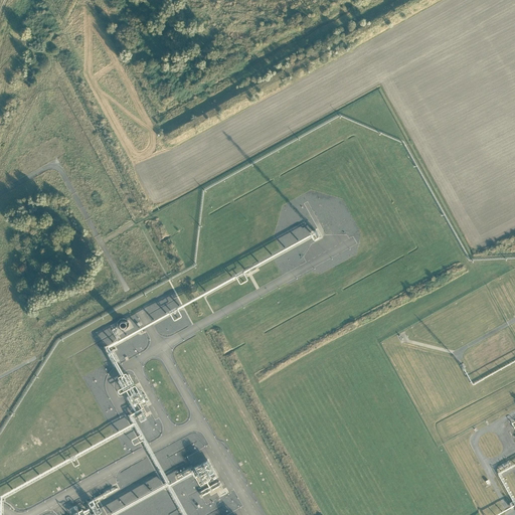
[(50,159),(46,152),(45,152),(44,149),(36,152),(41,163),(50,159)]
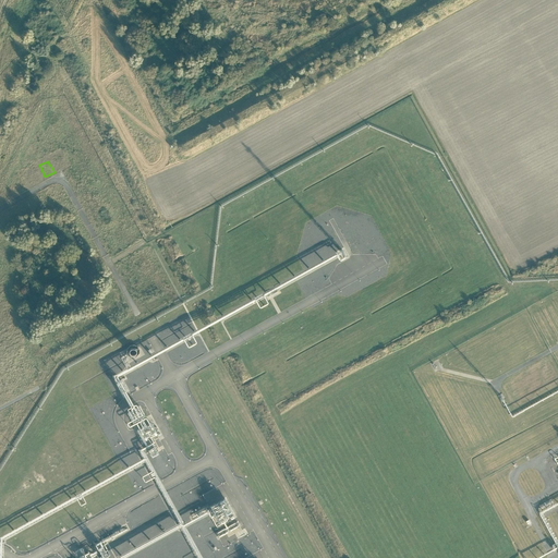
[(330,252),(306,264),(310,268),(329,258),(331,263),(339,258),(336,254),(332,256),(330,252)]
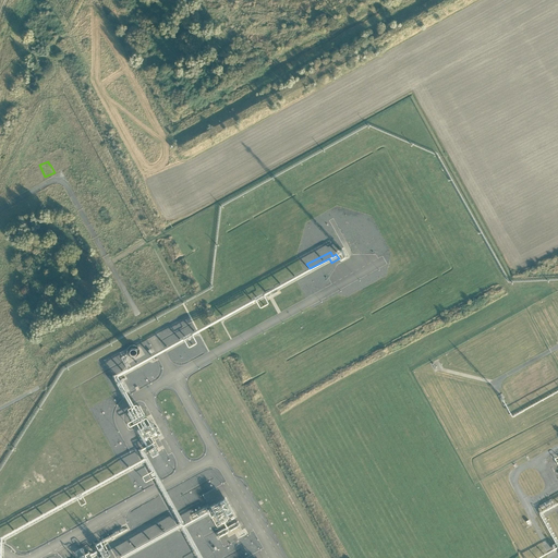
[(157,434),(141,404),(126,412),(144,441),(157,434)]
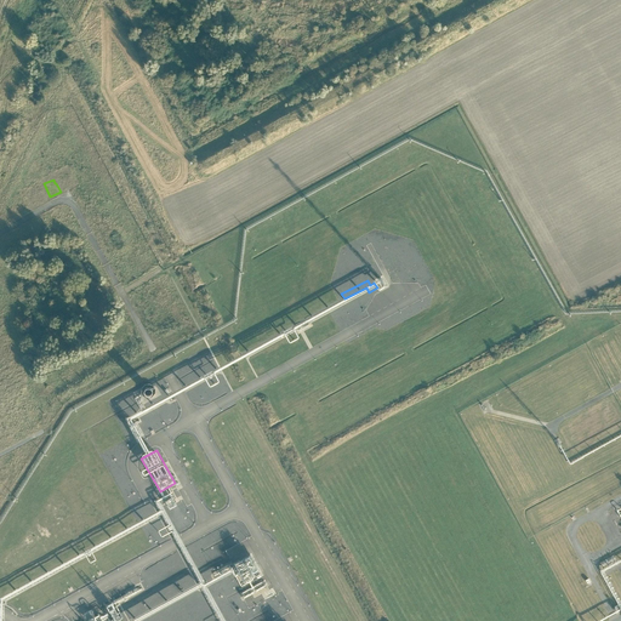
[(177,505),(172,497),(165,501),(170,510),(177,505)]
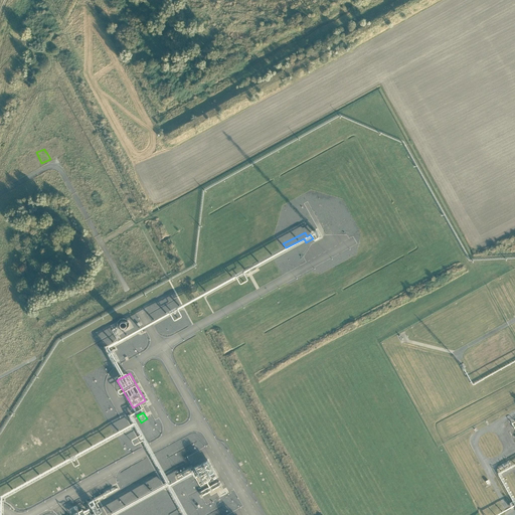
[(221,486),(207,460),(193,468),(203,485),(206,483),(208,488),(199,492),(201,497),(221,486)]
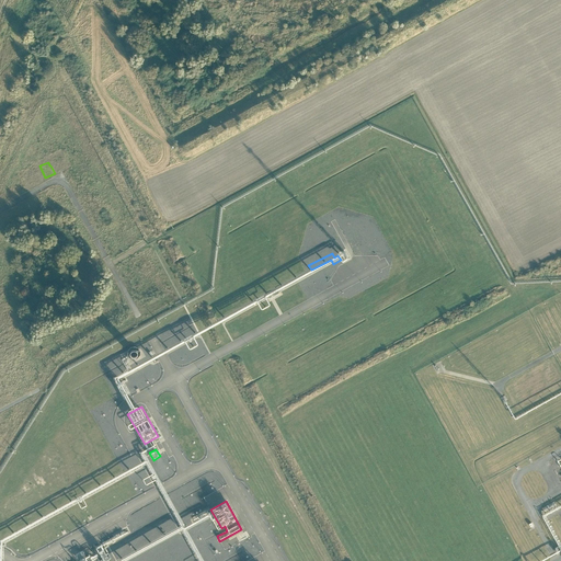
[(83,552),(77,556),(79,560),(75,560),(105,560),(100,551),(87,559),(83,552)]
